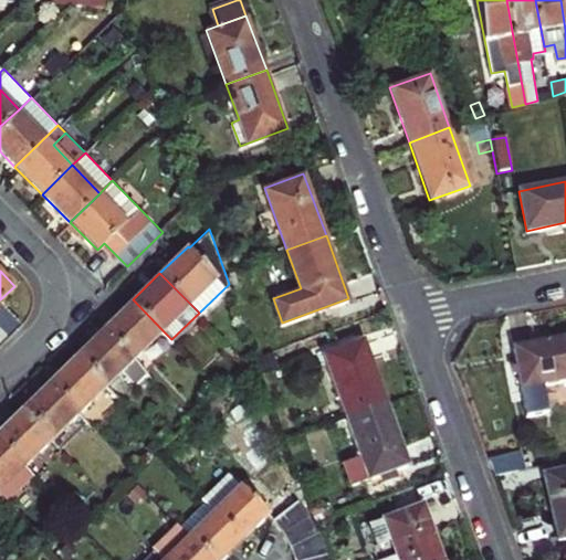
[(0,325),(9,335),(22,323),(0,299),(0,325)]
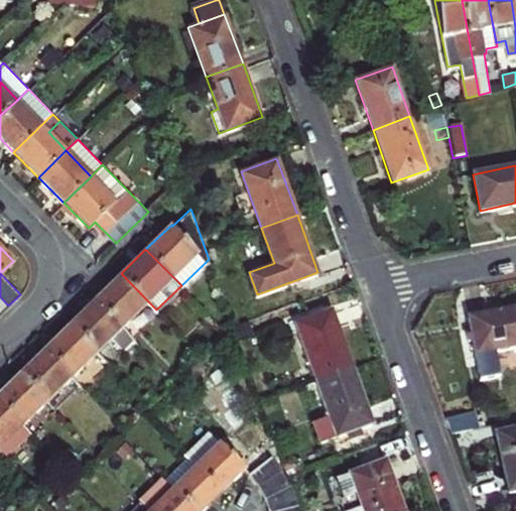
[(121,273),(96,298),(122,326),(147,300),(121,273)]
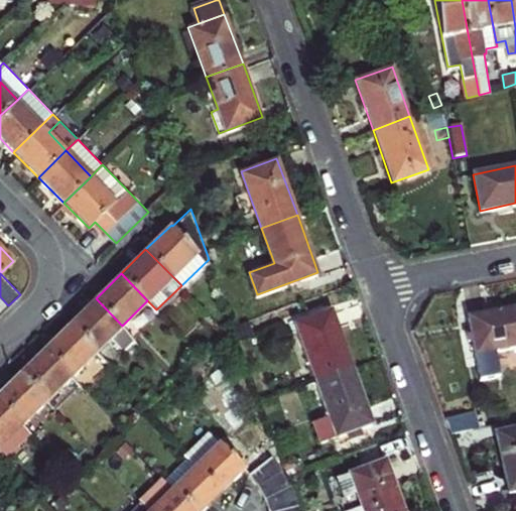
[(0,313),(8,305),(0,296),(0,313)]
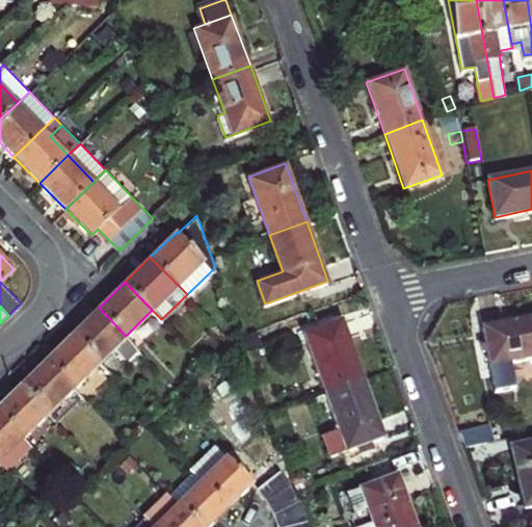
[(127,360),(138,348),(126,336),(99,308),(72,334),(100,361),(114,347),(127,360)]
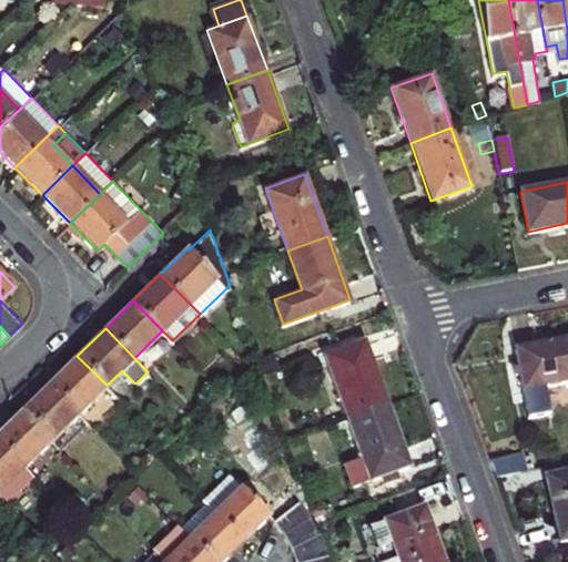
[(567,378),(567,335),(515,345),(528,420),(556,415),(550,381),(567,378)]
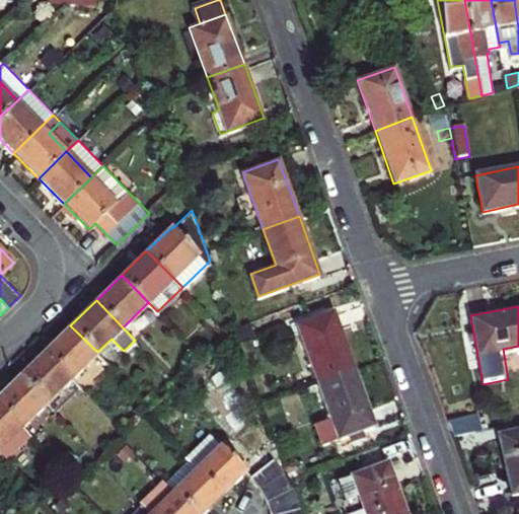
[(337,309),(296,322),(316,380),(357,366),(337,309)]
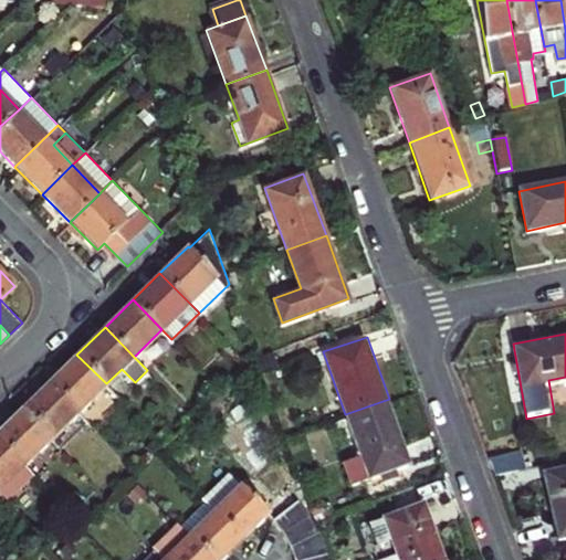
[(106,383),(76,355),(50,381),(79,411),(106,383)]
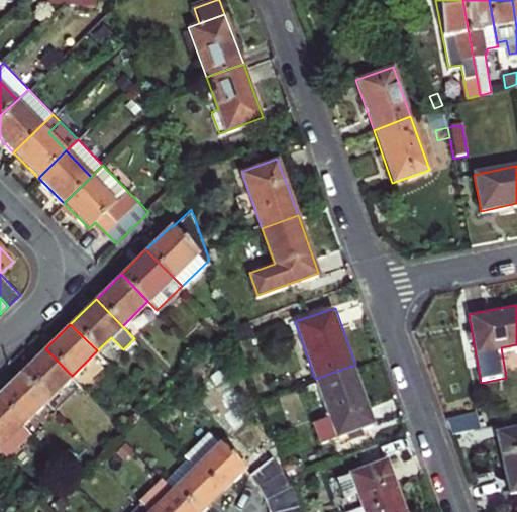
[(45,348),(20,373),(46,400),(72,376),(45,348)]
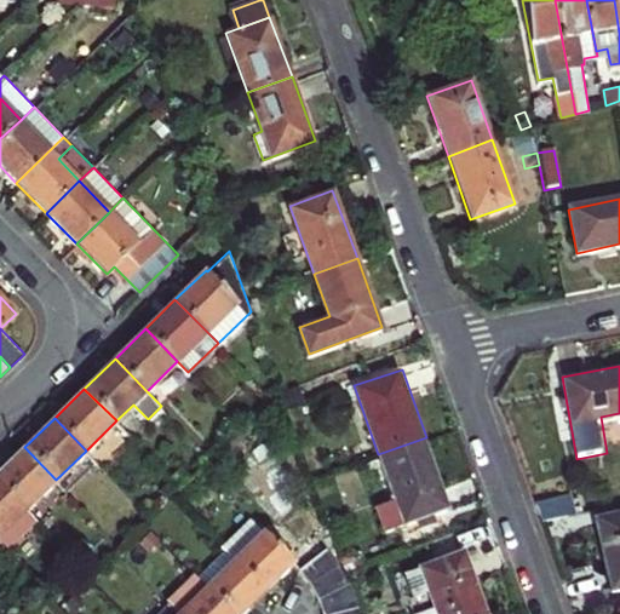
[(435,511),(451,505),(426,437),(378,454),(395,499),(403,523),(418,517),(435,511)]
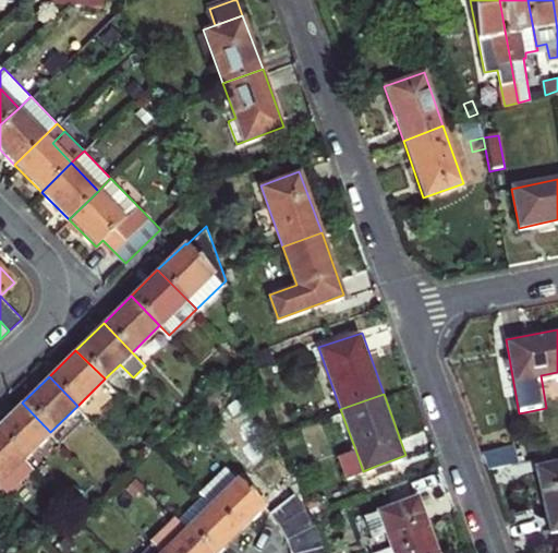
[(0,423),(0,432),(24,457),(50,432),(22,403),(0,423)]
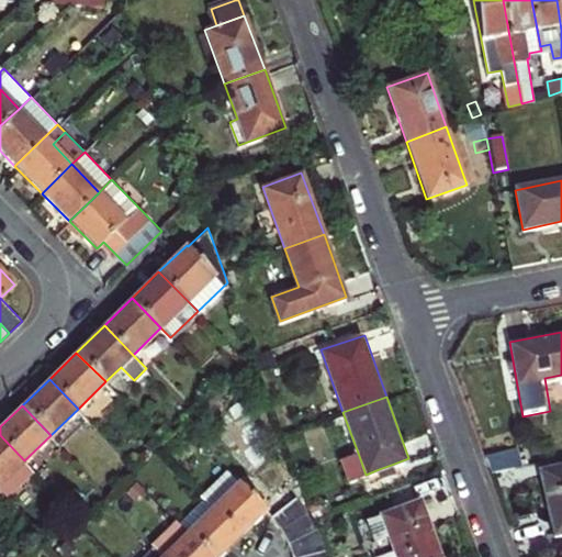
[(33,470),(24,460),(0,435),(0,491),(6,497),(33,470)]
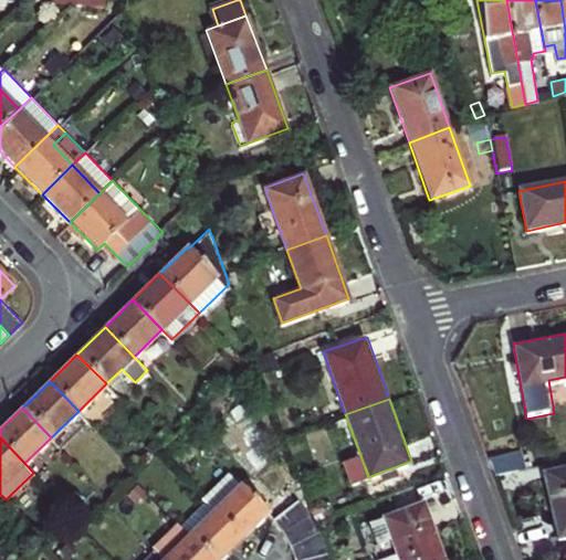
[(486,452),(494,473),(523,466),(519,445),(486,452)]
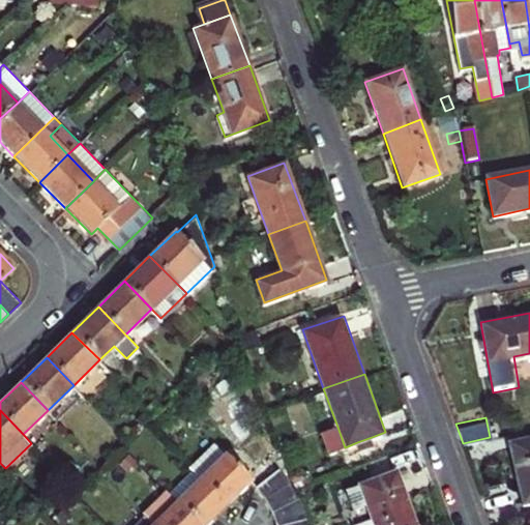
[(345,447),(337,427),(324,432),(330,451),(345,447)]
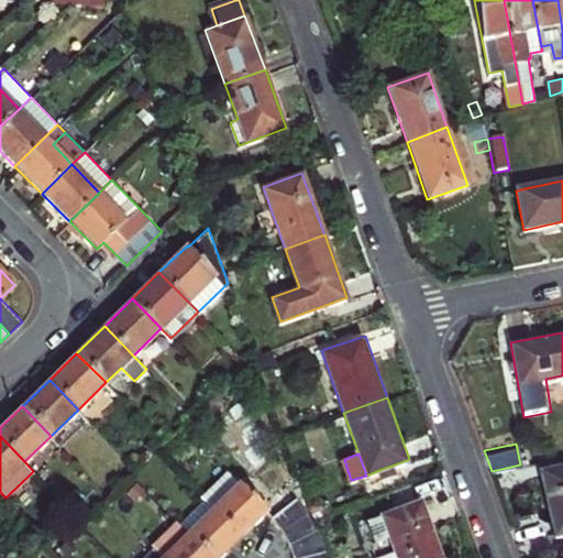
[(562,462),(542,468),(558,536),(562,535),(562,462)]
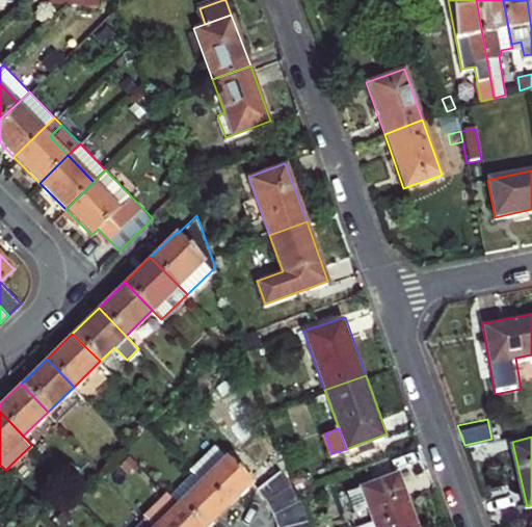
[(373,439),(358,444),(362,453),(376,448),(373,439)]
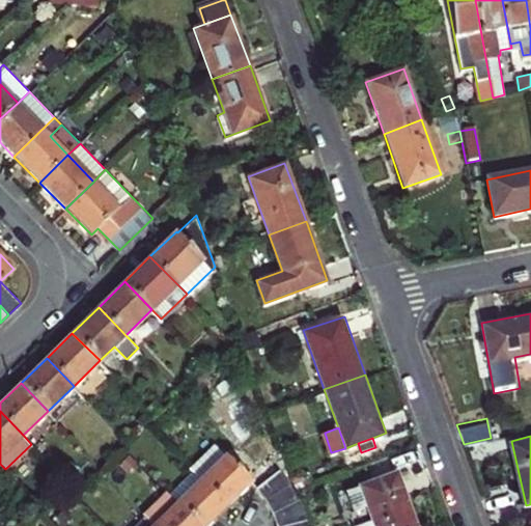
[(251,483),(256,488),(280,467),(270,453),(257,441),(249,448),(259,462),(243,474),(251,483)]
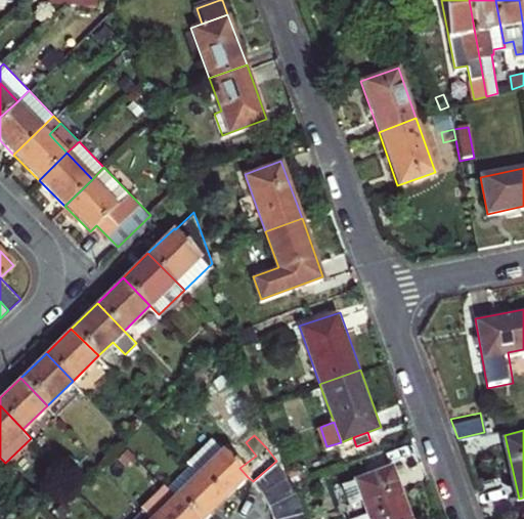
[(187,462),(190,465),(224,500),(248,477),(239,468),(212,438),(187,462)]
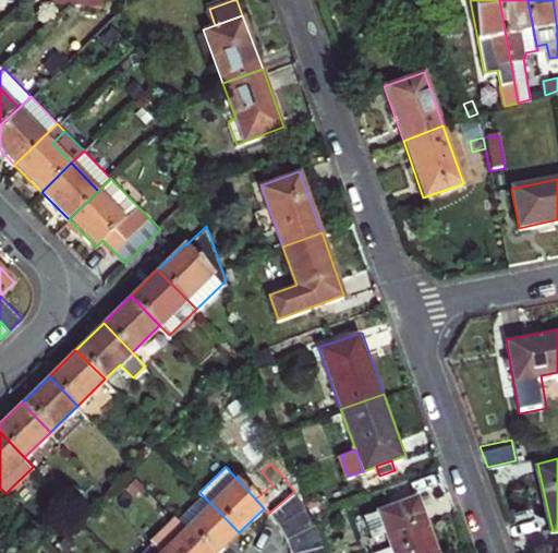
[(304,506),(294,491),(269,513),(279,527),(304,506)]
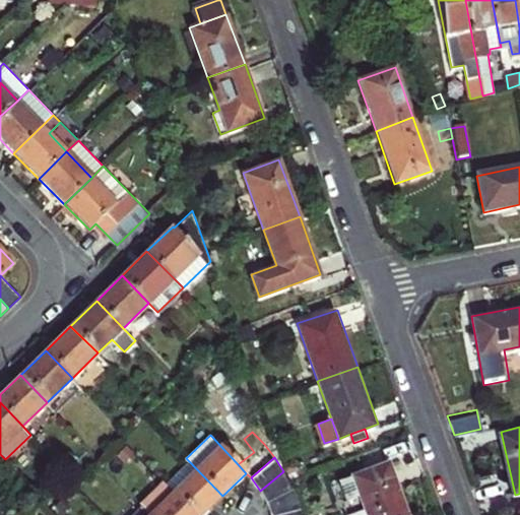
[(286,466),(289,476),(308,470),(304,460),(286,466)]
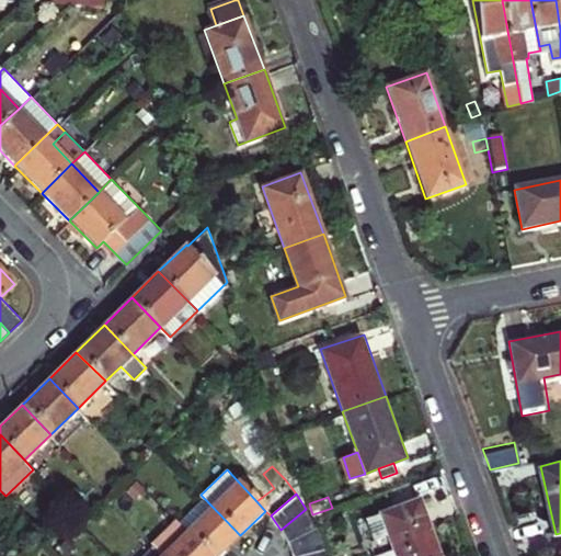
[(444,555),(424,497),(380,512),(389,539),(393,552),(380,555),(444,555)]
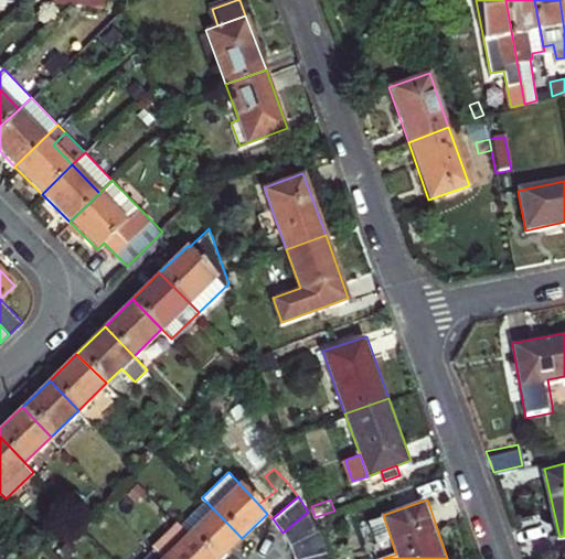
[(180,525),(212,558),(221,558),(242,538),(205,501),(180,525)]
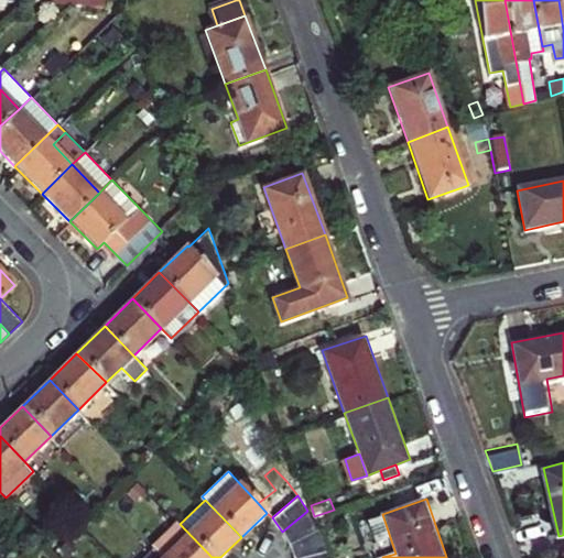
[(289,543),(317,528),(307,511),(282,532),(289,543)]
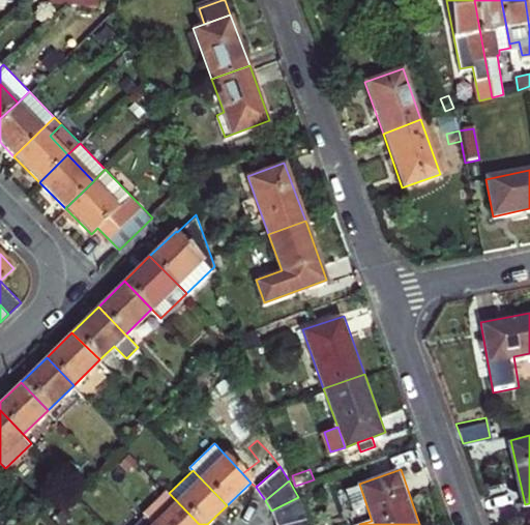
[(367,508),(359,484),(345,489),(354,514),(367,508)]
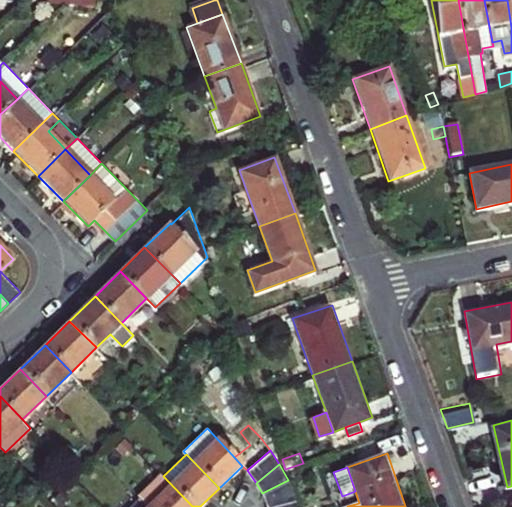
[(147,506),(192,506),(163,476),(160,473),(137,496),(147,506)]
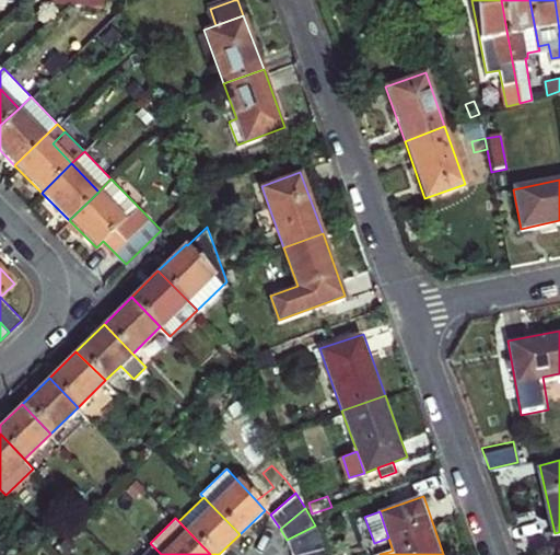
[(315,525),(287,540),(291,554),(322,546),(315,525)]
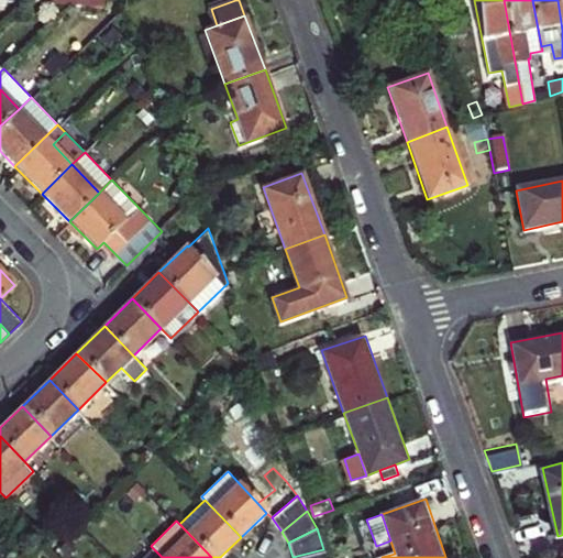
[(162,557),(151,546),(138,557),(162,557)]
